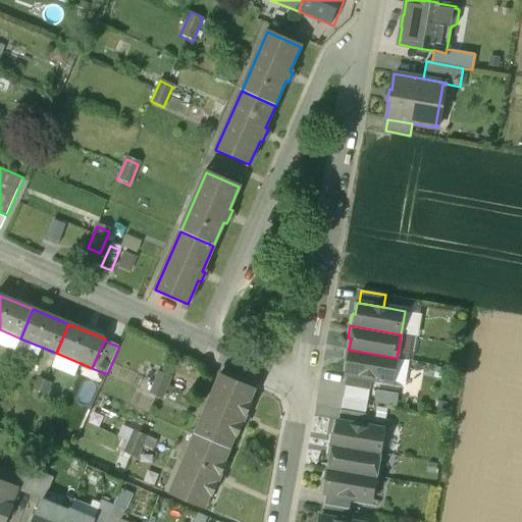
[(349,350),(346,349),(344,361),(347,362),(345,373),(347,374),(371,378),(393,382),(397,358),(349,350)]
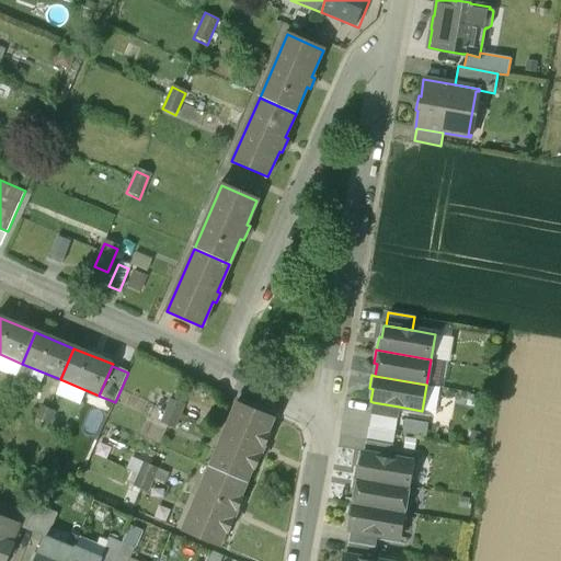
[(171,402),(161,425),(173,431),(183,408),(171,402)]
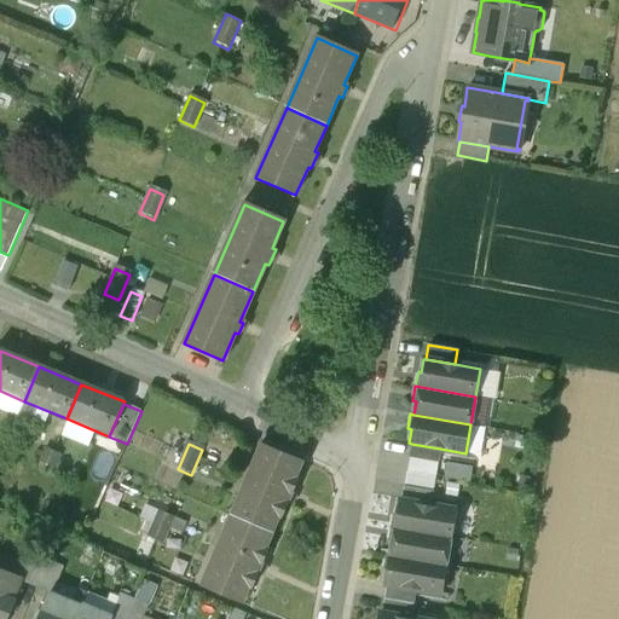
[(440,449),(411,444),(409,457),(438,463),(440,449)]
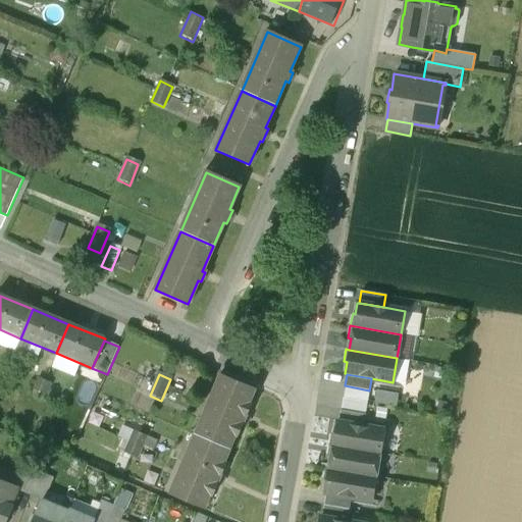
[(195,437),(227,451),(238,427),(240,428),(245,418),(242,416),(252,393),(219,378),(195,437)]
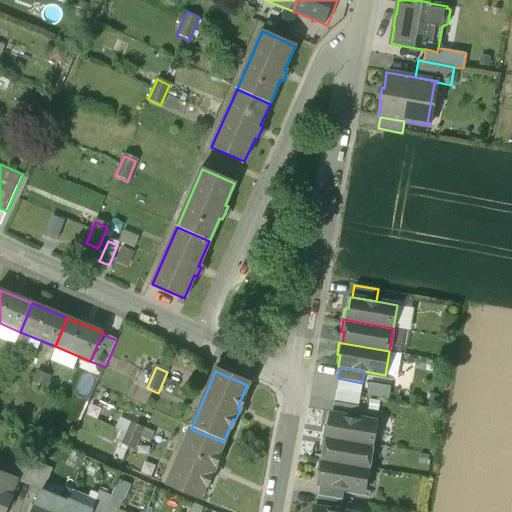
[(36,373),(31,384),(37,387),(42,376),(36,373)]
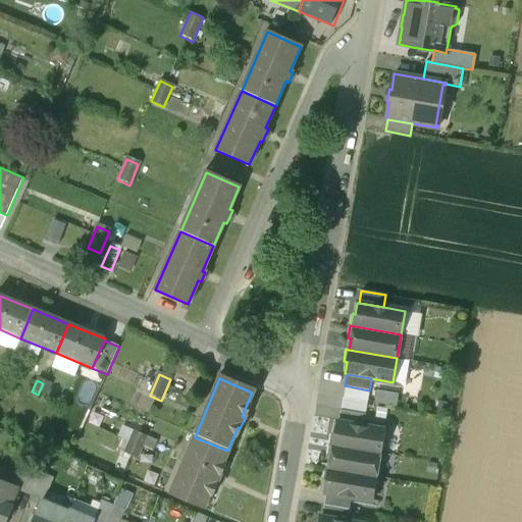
[(50,385),(43,383),(38,395),(45,397),(50,385)]
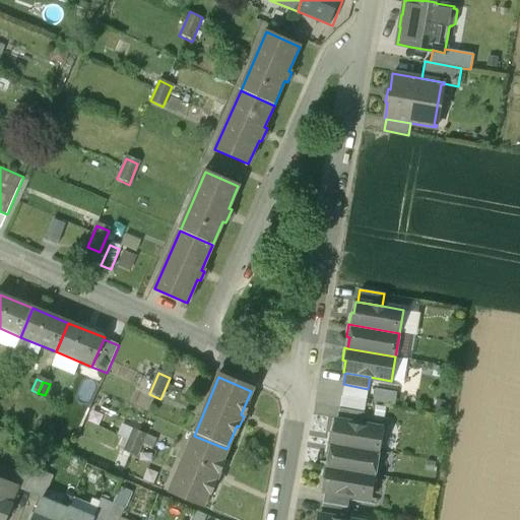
[(368,389),(343,384),(341,396),(365,400),(368,389)]
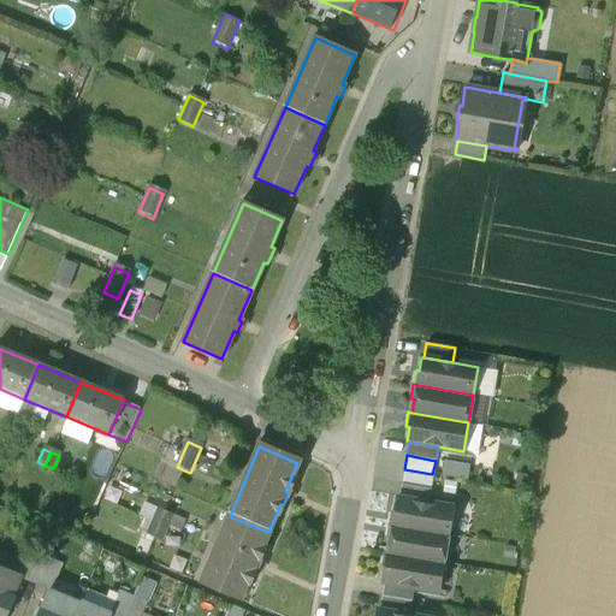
[(432,474),(404,469),(402,484),(430,489),(432,474)]
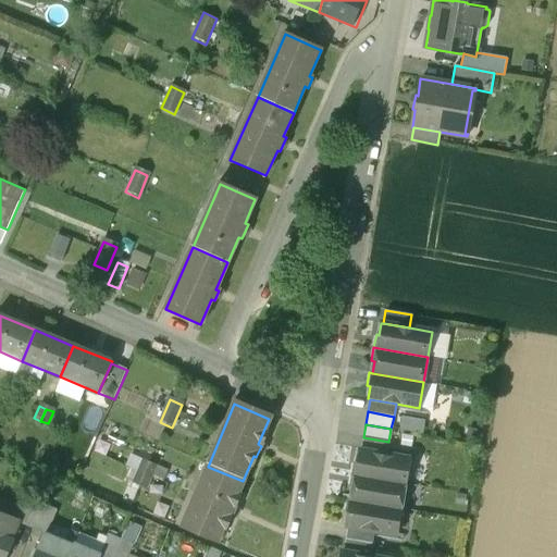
[(363,437),(361,450),(387,455),(390,442),(388,442),(363,437)]
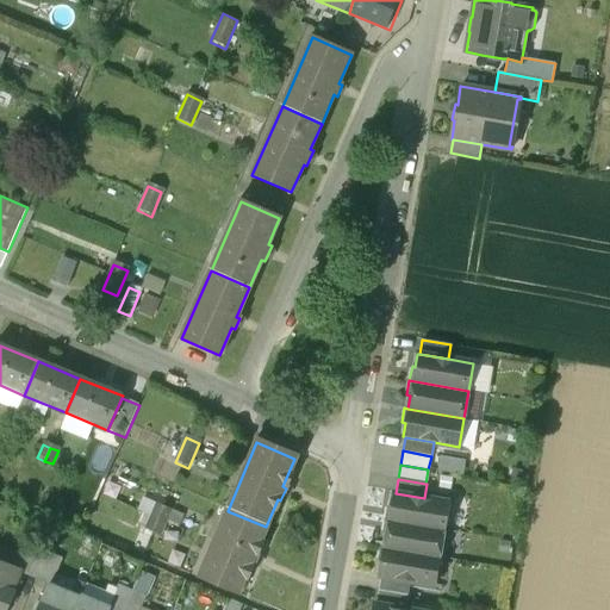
[(396,493),(393,492),(391,506),(387,505),(385,520),(444,530),(449,503),(424,498),(396,493)]
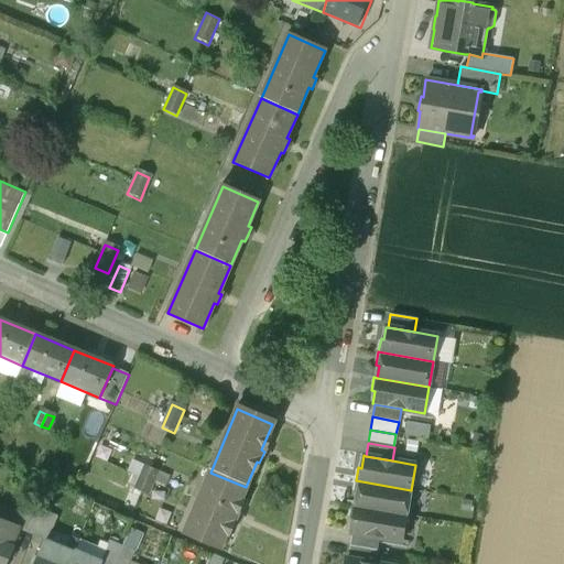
[(156,474),(144,468),(134,491),(148,497),(156,474)]
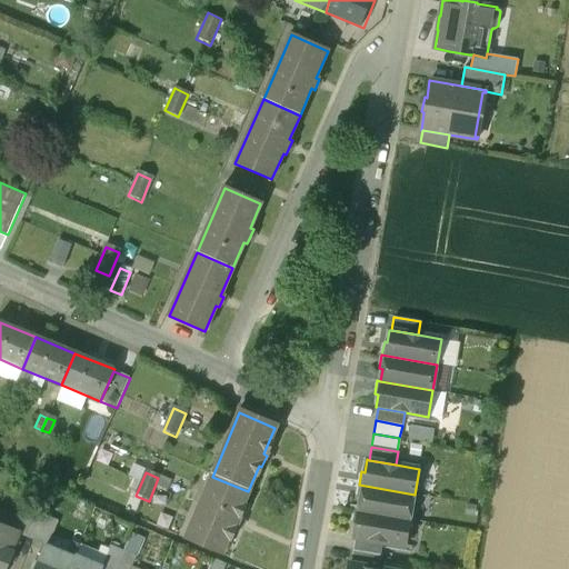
[(248,491),(212,477),(186,541),(221,556),(232,529),(235,531),(240,519),(237,518),(248,491)]
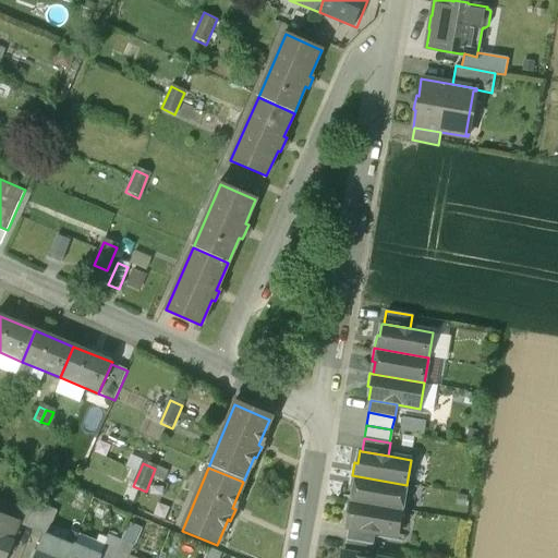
[(407,485),(352,475),(350,488),(353,489),(351,501),(402,510),(407,485)]
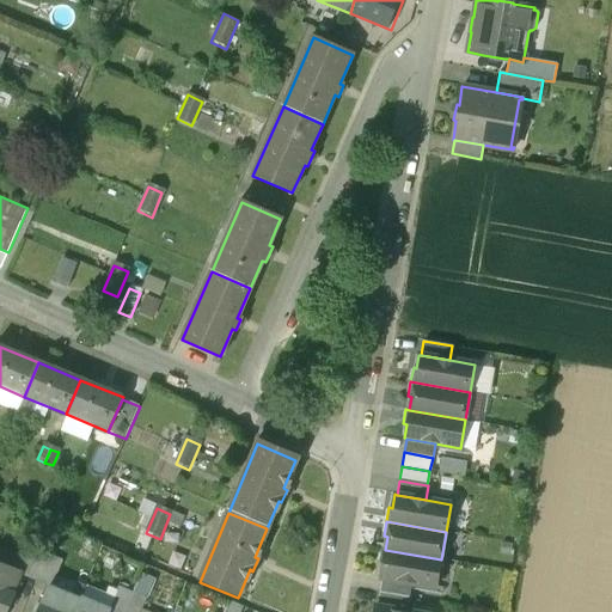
[(385,550),(381,549),(379,563),(381,564),(379,577),(410,583),(436,588),(441,560),(385,550)]
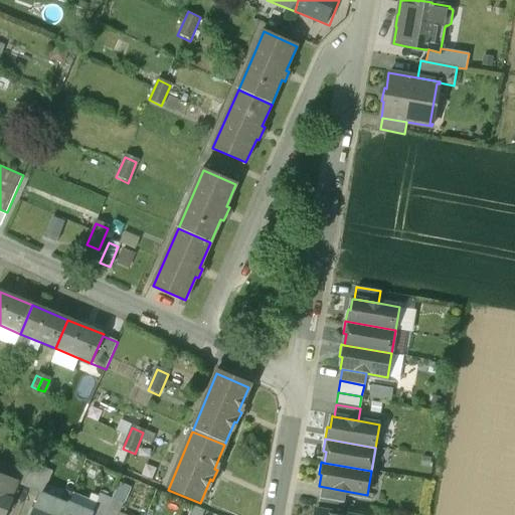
[(39,471),(26,466),(18,486),(30,491),(39,471)]
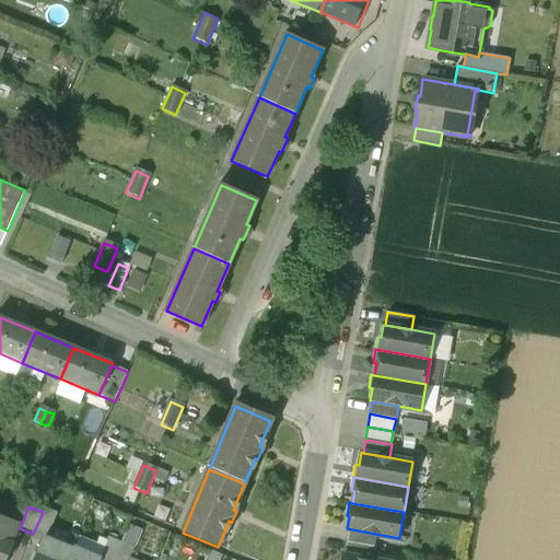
[(55,517),(43,512),(33,534),(46,539),(55,517)]
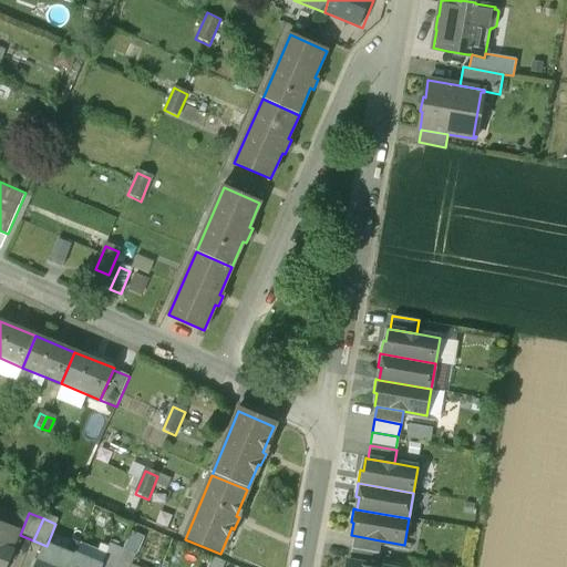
[(380,540),(353,536),(351,548),(378,554),(380,540)]
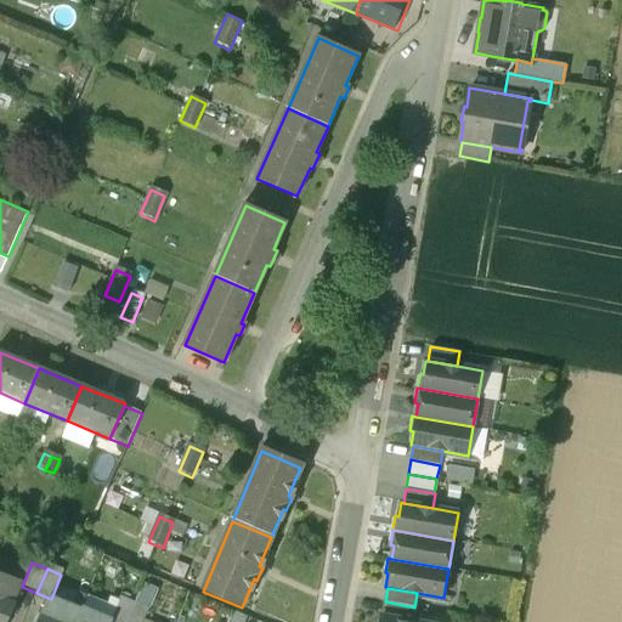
[(86,598),(79,594),(73,609),(80,612),(82,608),(86,598)]
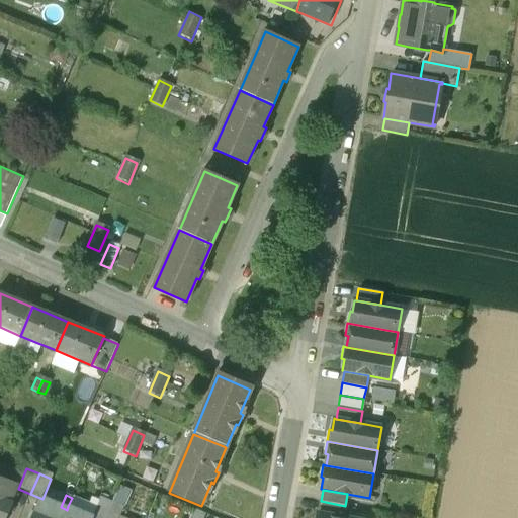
[(5,517),(12,503),(0,497),(0,517),(5,517)]
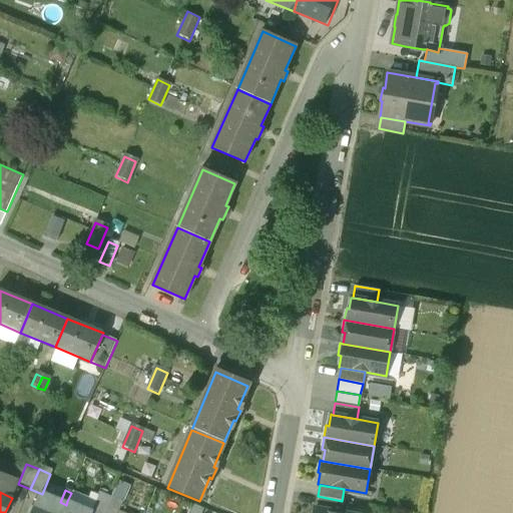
[(98,493),(91,512),(93,512),(105,512),(109,504),(111,499),(98,493)]
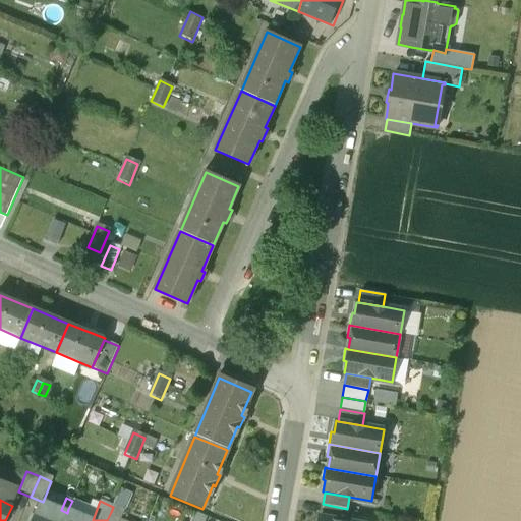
[(347,509),(323,504),(321,516),(345,520),(347,509)]
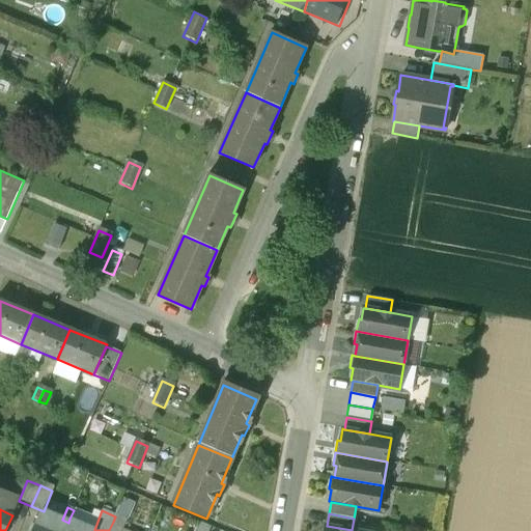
[(96,530),(94,530),(70,519),(63,530),(96,530)]
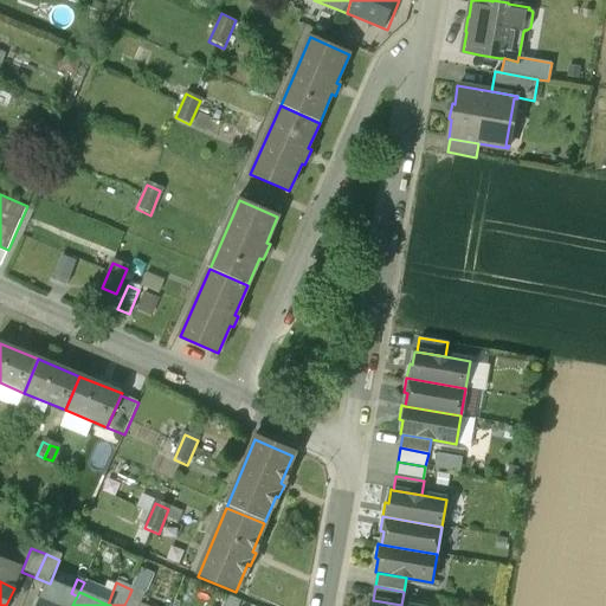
[(129,595),(124,605),(139,605),(142,600),(129,595)]
